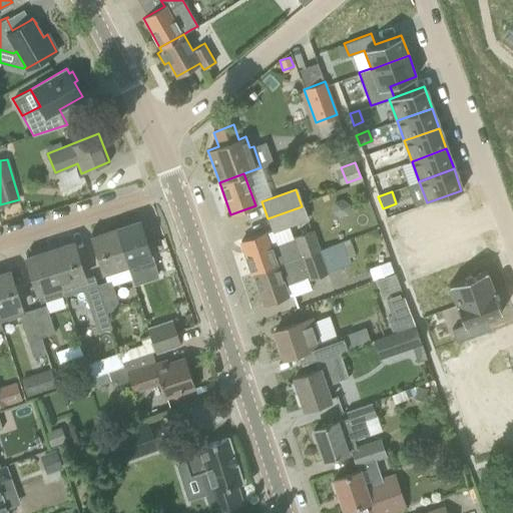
[(307,219),(302,206),(268,218),(273,231),(307,219)]
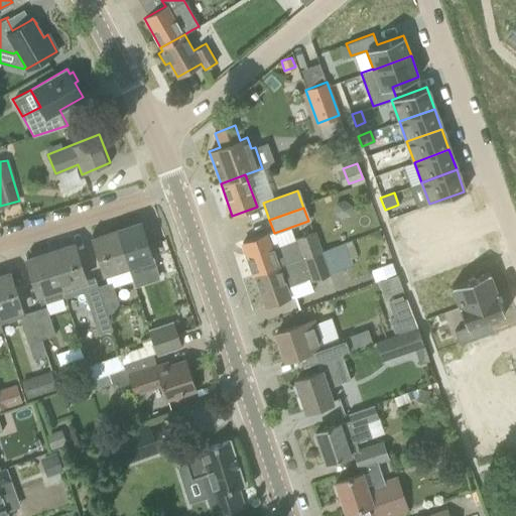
[(140,223),(116,231),(128,265),(127,266),(133,284),(143,281),(140,272),(156,267),(150,248),(148,248),(140,223)]
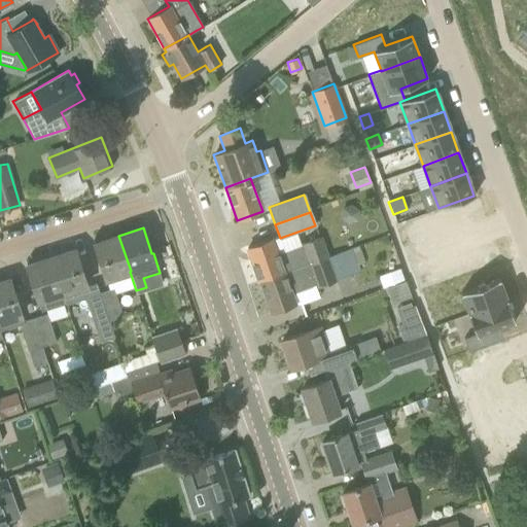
[(131,271),(118,236),(95,243),(107,282),(120,278),(119,275),(131,271)]
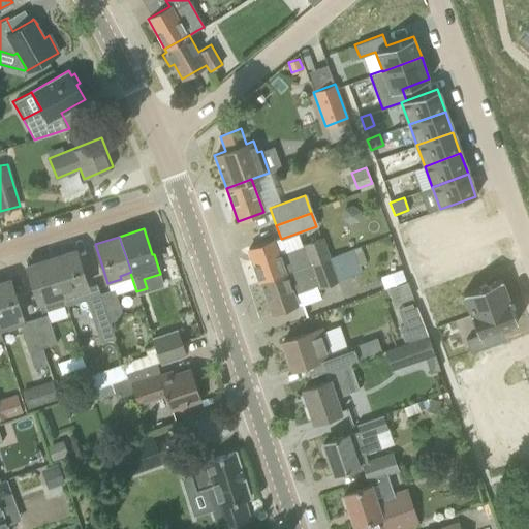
[(248,249),(260,281),(330,256),(322,237),(278,252),(273,240),(248,249)]
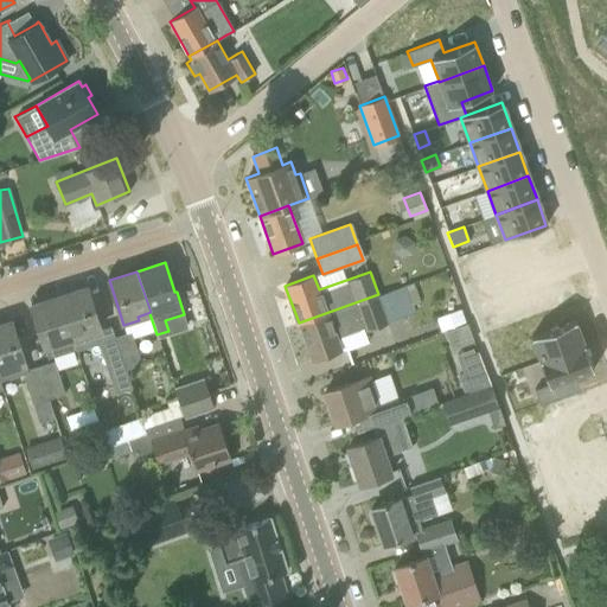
[(413,283),(404,286),(411,306),(420,302),(413,283)]
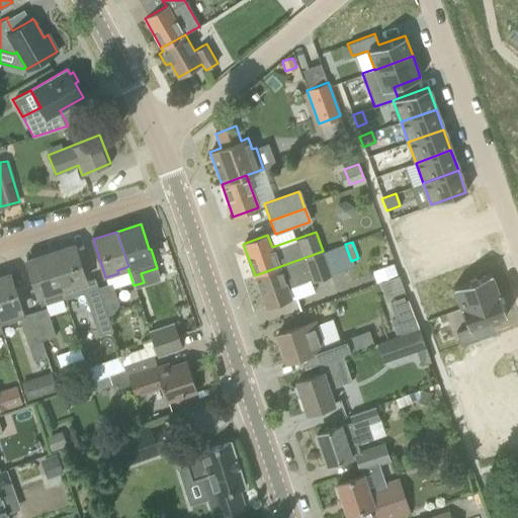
[(70,245),(50,252),(61,286),(64,297),(65,298),(84,292),(97,288),(97,287),(94,277),(85,280),(79,263),(73,244),(70,245)]
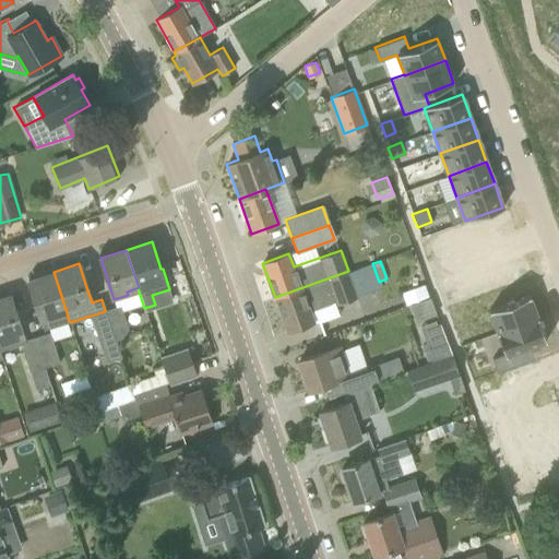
[(348,271),(275,297),(287,332),(308,324),(313,322),(309,310),(336,300),(337,304),(355,297),(355,298),(382,288),(379,282),(372,263),(348,272),(348,271)]
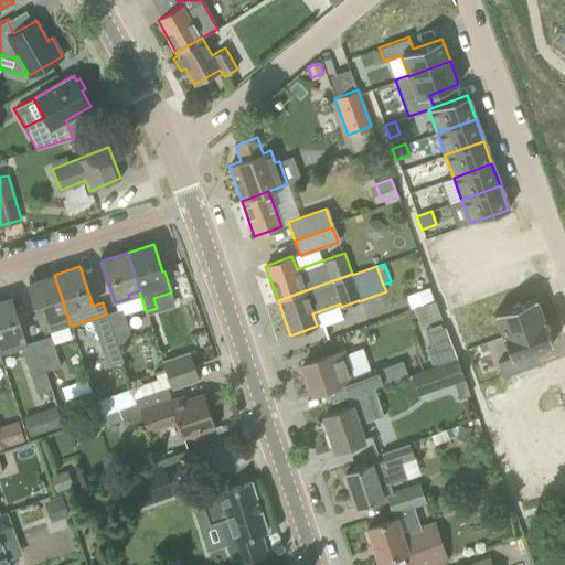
[(66,312),(54,274),(28,283),(34,304),(41,324),(44,332),(70,324),(66,312)]
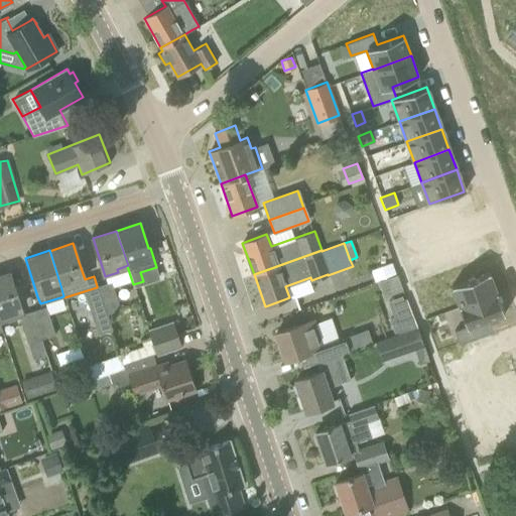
[(391,262),(370,270),(374,281),(395,273),(391,262)]
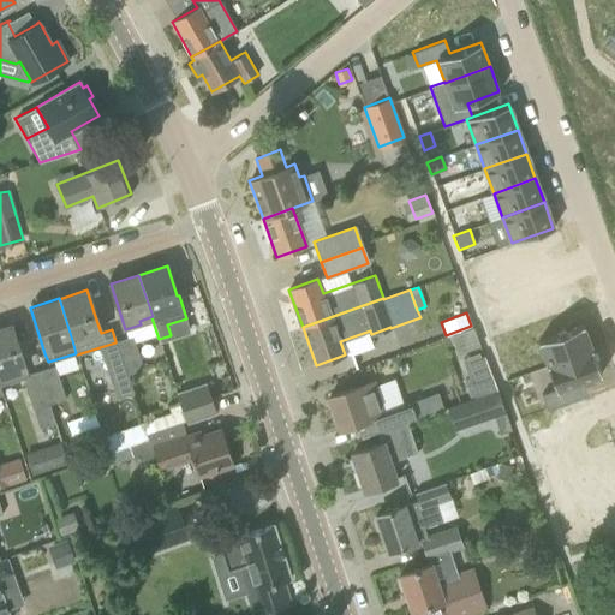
[(11,324),(0,328),(0,386),(23,380),(35,421),(53,415),(49,405),(51,405),(40,371),(27,375),(25,370),(11,324)]
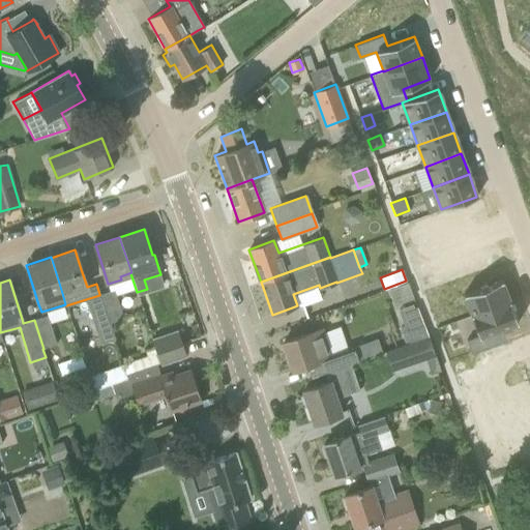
[(466,280),(435,291),(439,302),(459,296),(466,318),(471,316),(505,303),(498,282),(494,284),(470,292),(466,280)]
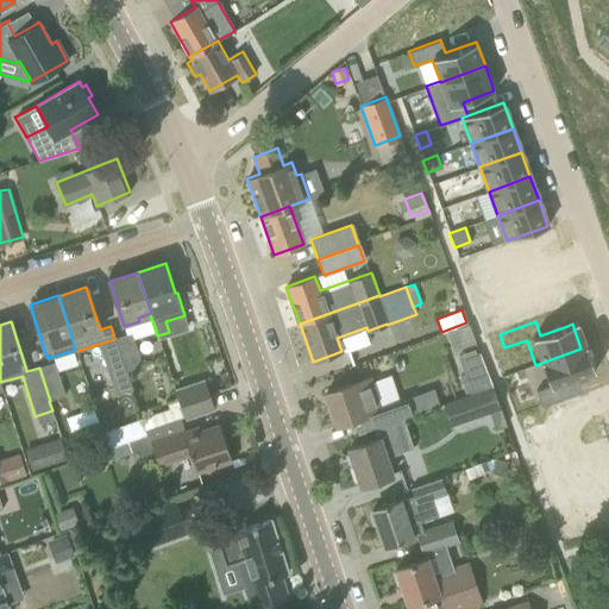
[(130,332),(114,338),(114,339),(125,371),(140,366),(130,332)]
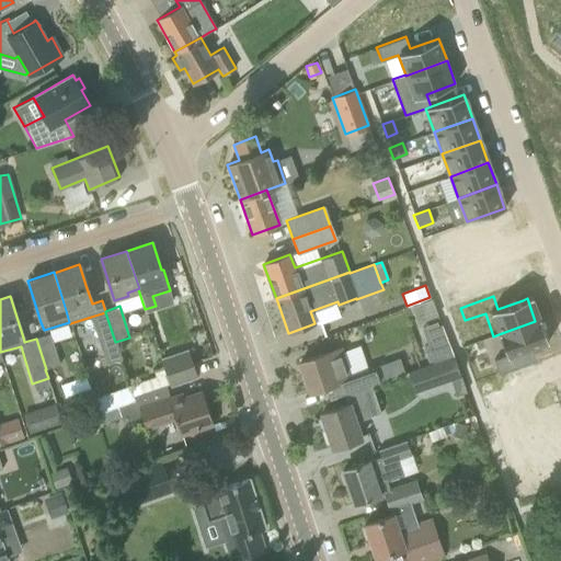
[(105,312),(91,317),(105,364),(121,359),(121,358),(115,342),(105,312)]
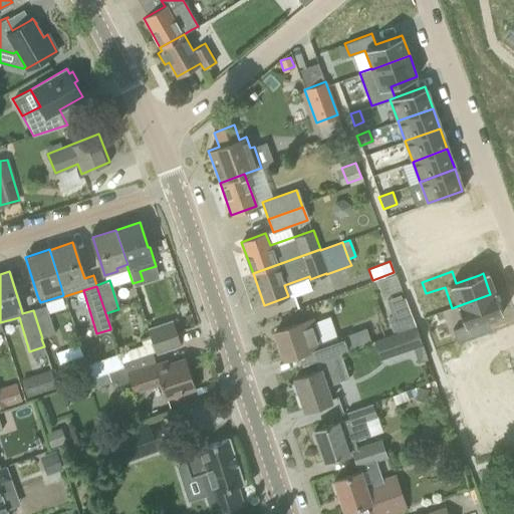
[(464,325),(453,329),(457,342),(472,336),(468,325),(487,318),(502,313),(495,292),(490,294),(457,306),(464,325)]
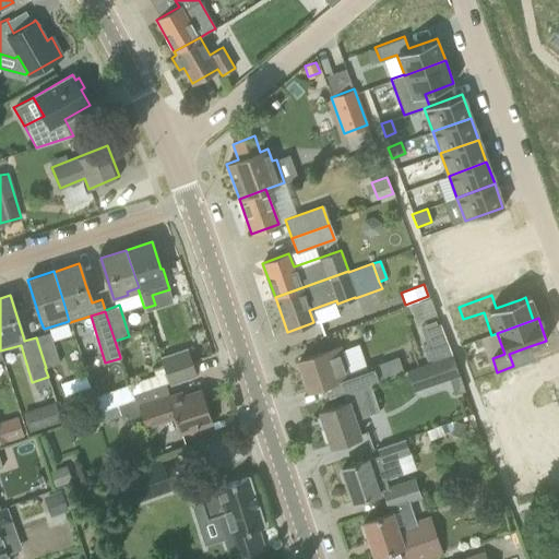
[(421,346),(427,360),(448,353),(436,321),(420,326),(427,344),(421,346)]
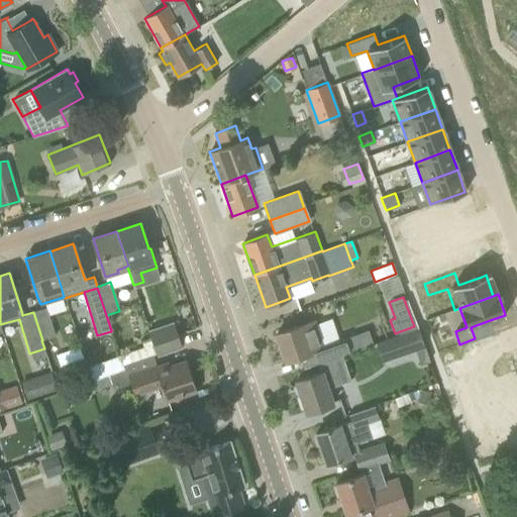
[(42,340),(55,336),(45,308),(33,312),(42,340)]
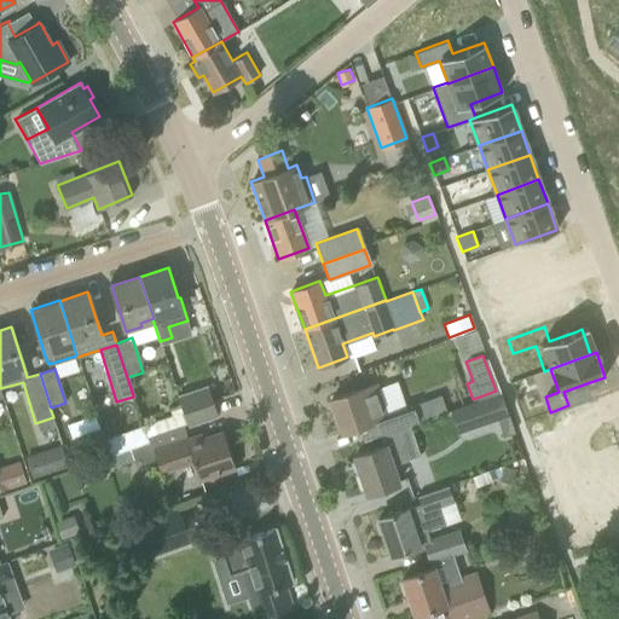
[(364,441),(381,435),(410,426),(417,423),(446,414),(440,395),(427,400),(411,405),(383,415),(374,385),(354,391),(331,399),(342,433),(359,427),(364,441)]
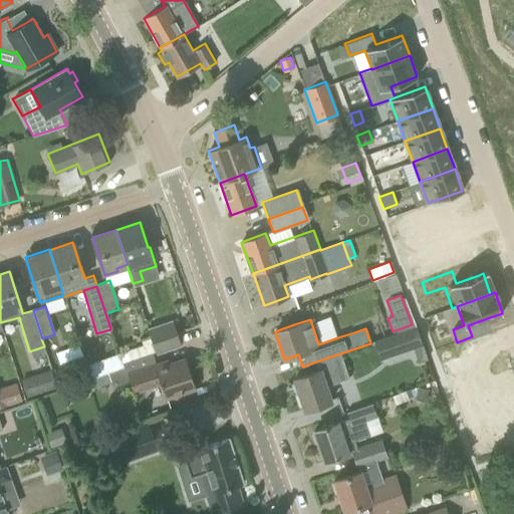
[(172,320),(147,328),(152,342),(155,351),(156,354),(181,346),(172,320)]
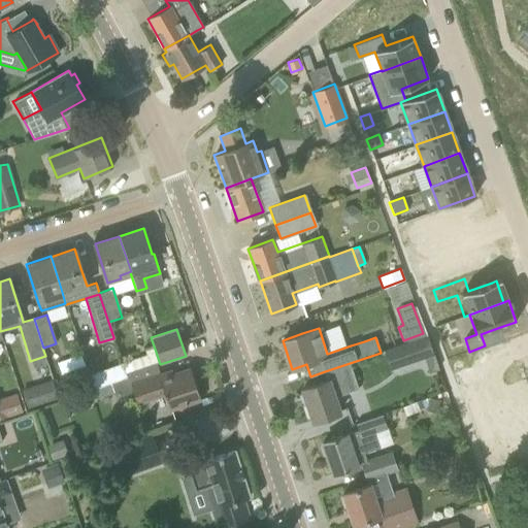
[(438,368),(428,336),(402,345),(407,363),(425,358),(429,371),(438,368)]
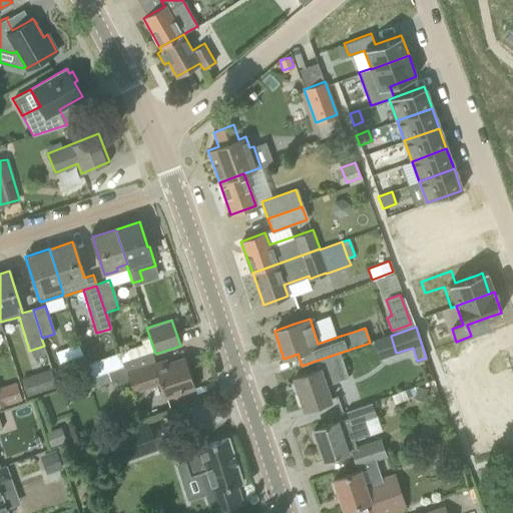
[(343,362),(340,353),(316,361),(319,370),(294,379),(304,409),(332,399),(328,386),(349,379),(343,362)]
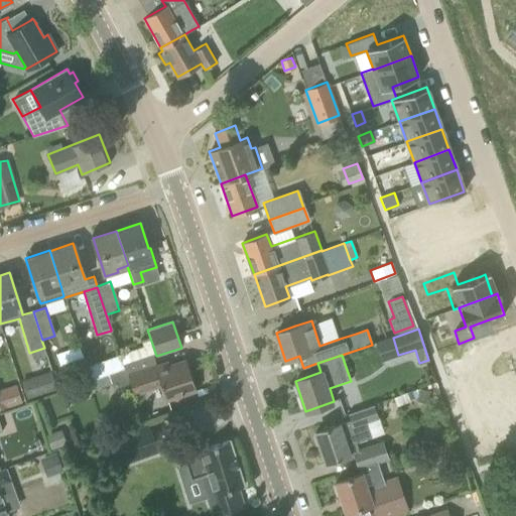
[(130,381),(135,395),(161,386),(165,398),(176,394),(196,388),(186,361),(170,366),(168,362),(156,366),(152,356),(124,365),(125,368),(109,374),(114,387),(130,381)]
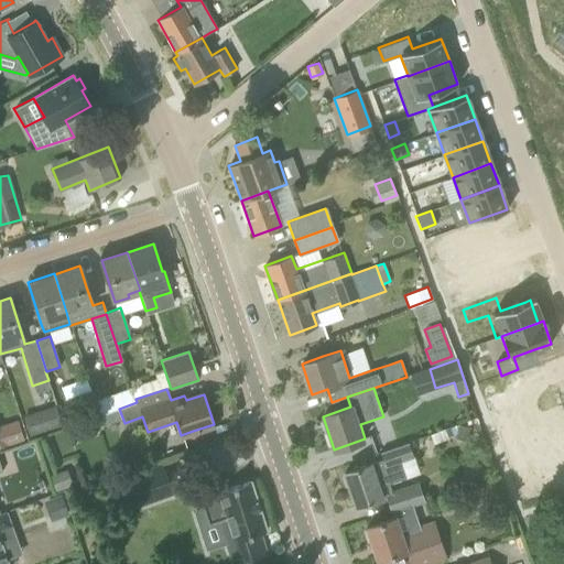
[(110,396),(95,400),(100,415),(115,410),(110,396)]
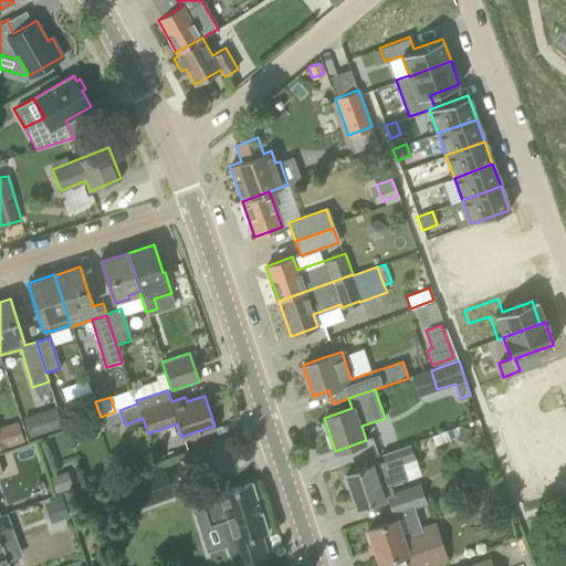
[(43,432),(61,427),(55,408),(38,412),(43,432)]
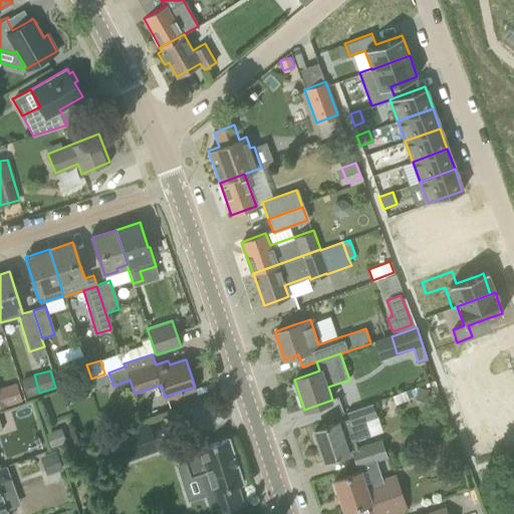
[(417,396),(416,398),(427,400),(429,390),(418,388),(417,396)]
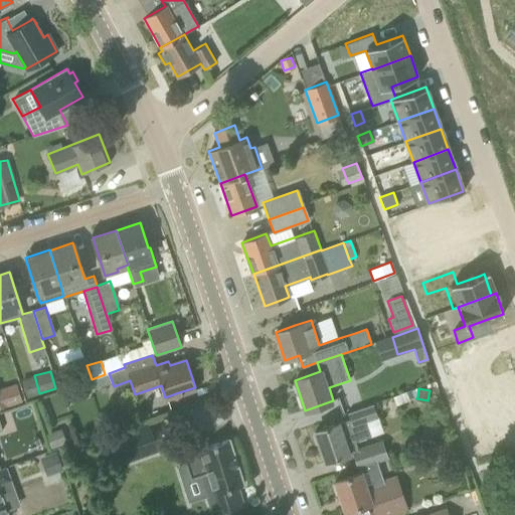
[(0,410),(8,408),(1,389),(0,389),(0,410)]
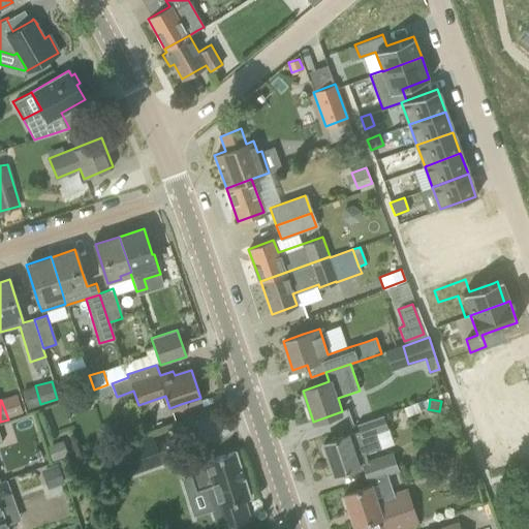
[(381,447),(377,433),(386,429),(382,415),(355,425),(359,431),(323,443),(335,475),(359,467),(359,466),(363,465),(368,479),(384,474),(395,471),(390,456),(367,463),(364,455),(381,447)]
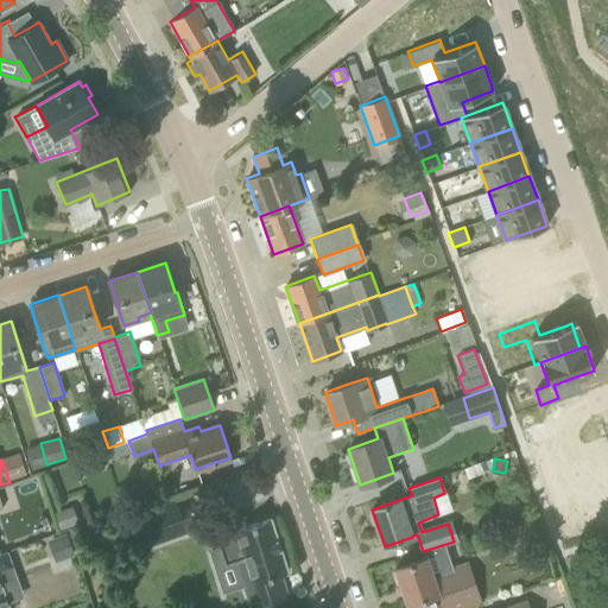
[(176,500),(140,513),(151,544),(187,531),(176,500)]
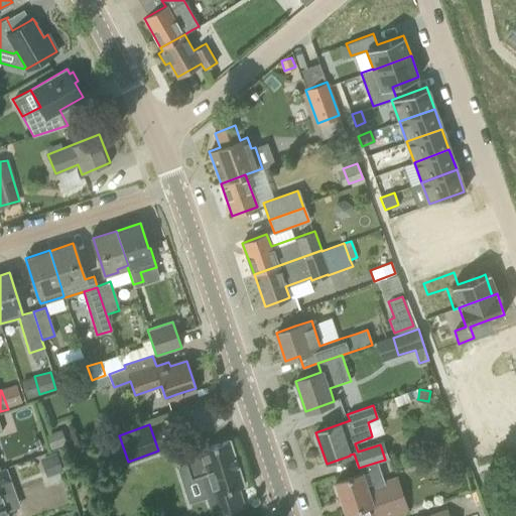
[(52,450),(67,445),(61,431),(47,436),(52,450)]
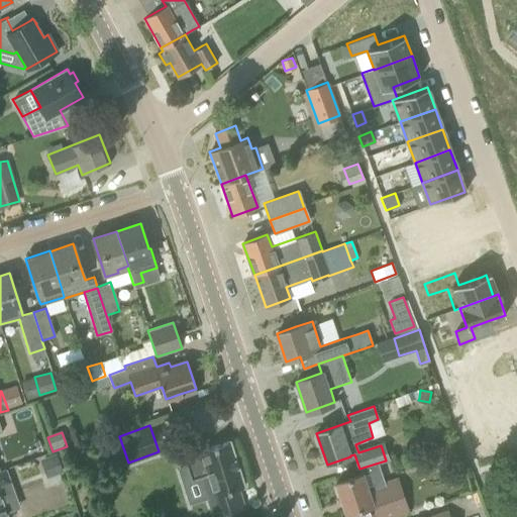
[(199,439),(180,446),(191,480),(209,475),(215,494),(207,497),(213,516),(214,516),(244,508),(238,489),(244,487),(230,441),(202,450),(199,439)]
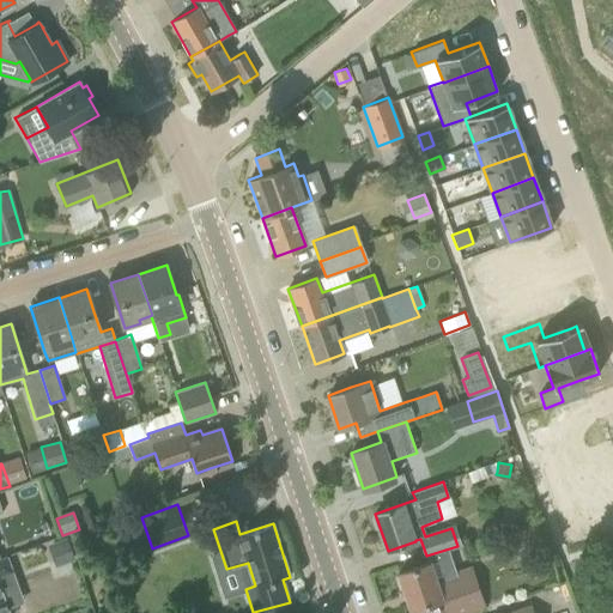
[(536,523),(511,532),(517,550),(523,547),(526,554),(545,548),(536,523)]
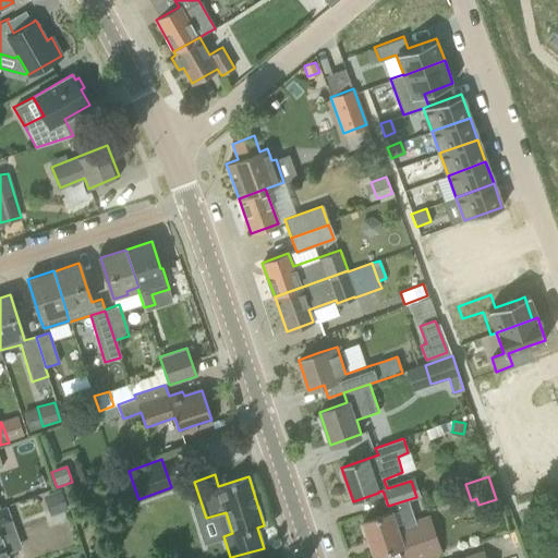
[(60,492),(47,497),(53,517),(68,511),(60,492)]
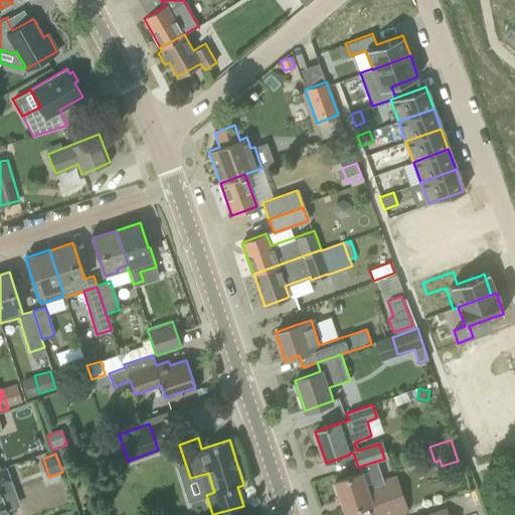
[(360,473),(354,475),(335,481),(345,512),(377,501),(381,514),(390,514),(406,510),(419,505),(416,498),(404,503),(395,477),(381,482),(374,462),(358,467),(360,473)]
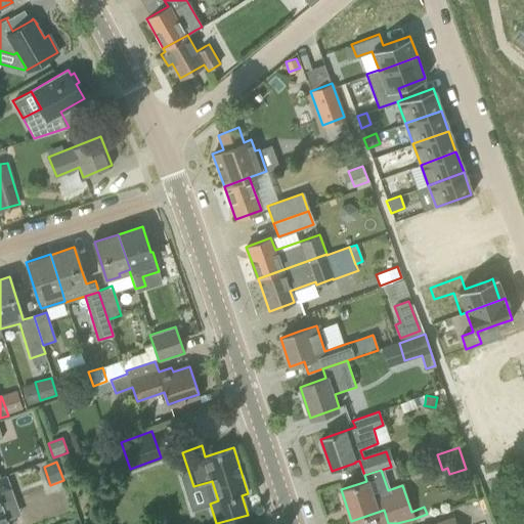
[(0,490),(10,487),(6,474),(0,476),(0,523),(6,523),(0,506),(0,490)]
